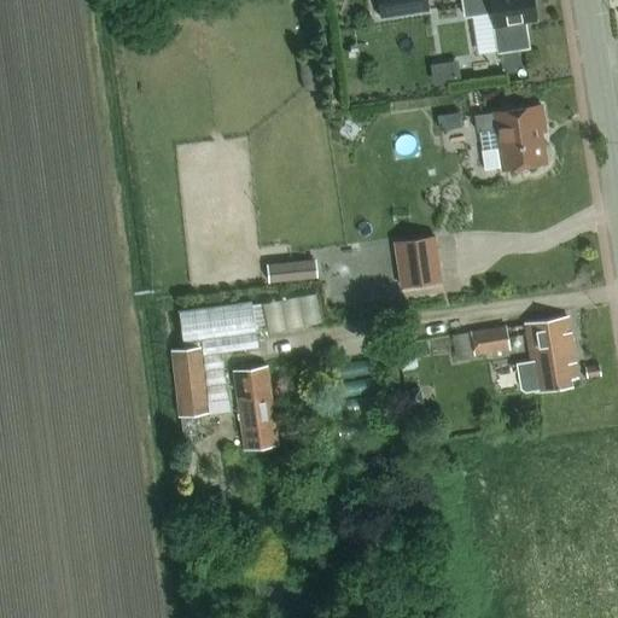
[(426,0),(375,0),(379,18),(429,11),(426,0)]
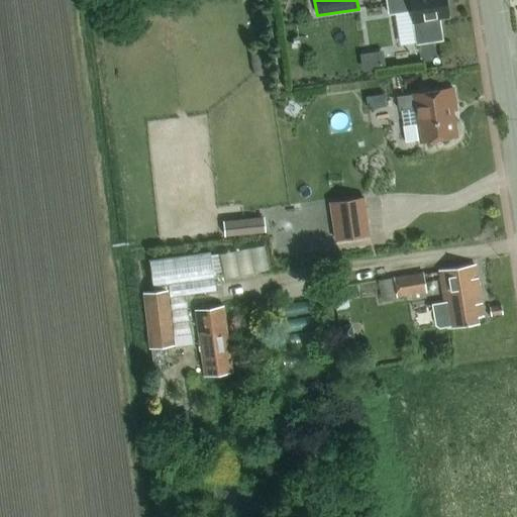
[(385,0),(387,15),(395,14),(409,12),(411,21),(414,43),(414,44),(442,40),(439,17),(447,16),(445,0),(385,0)]
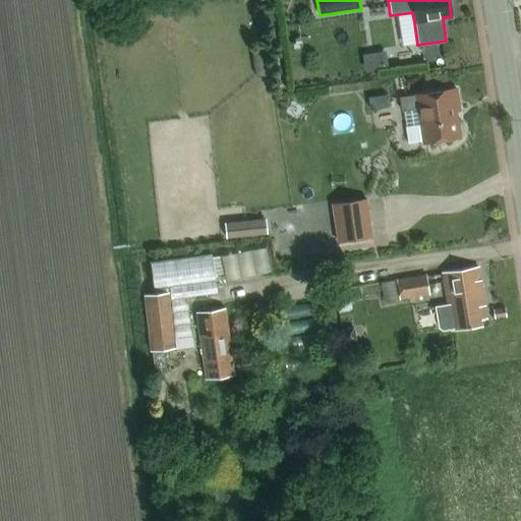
[(379,55),(364,57),(366,73),(382,70),(379,55)]
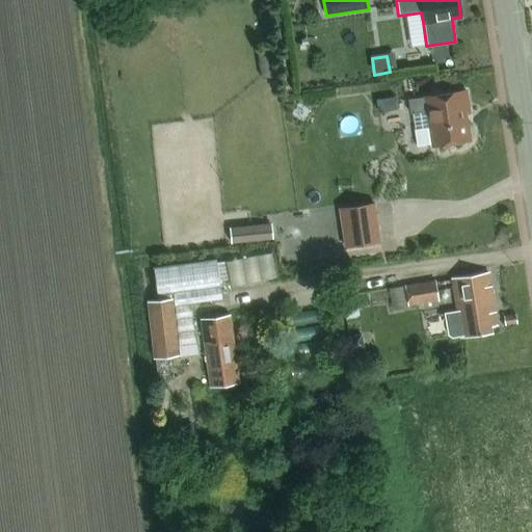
[(423,98),(408,100),(410,113),(418,112),(426,111),(428,128),(416,130),(419,147),(430,144),(431,147),(467,141),(462,113),(467,112),(463,90),(423,96),(423,98)]
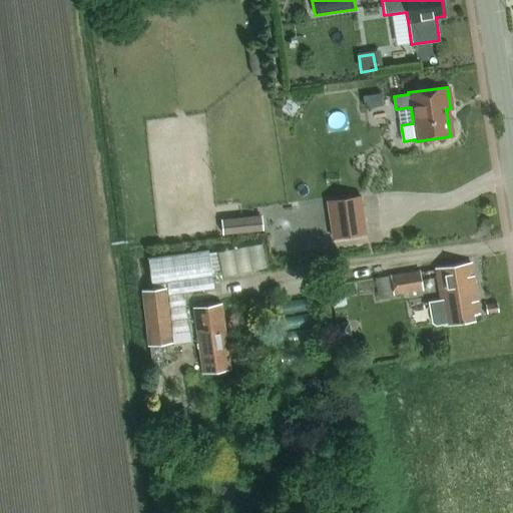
[(361,195),(326,201),(332,239),(367,233),(361,195)]
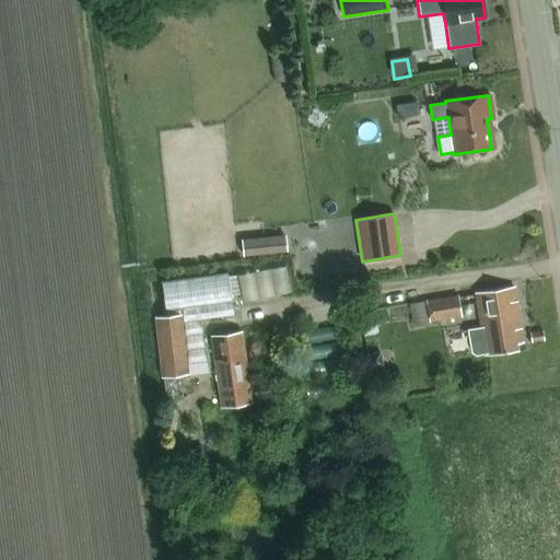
[(286,238),(242,243),(243,257),(288,253),(286,238)]
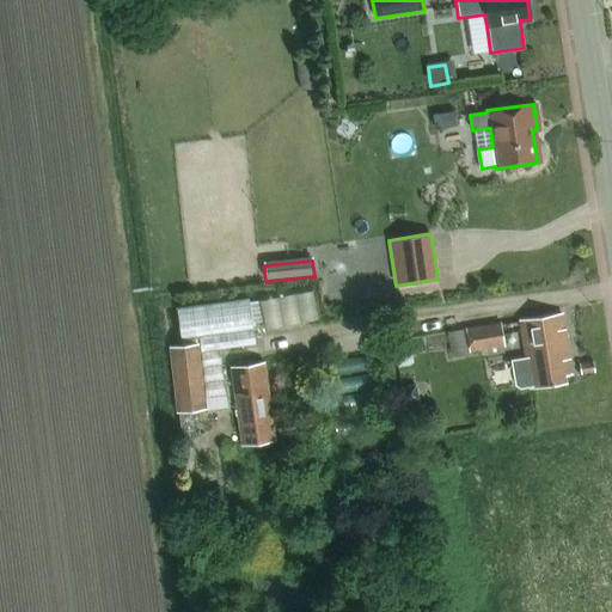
[(270,324),(320,313),(314,286),(264,297),(270,324)]
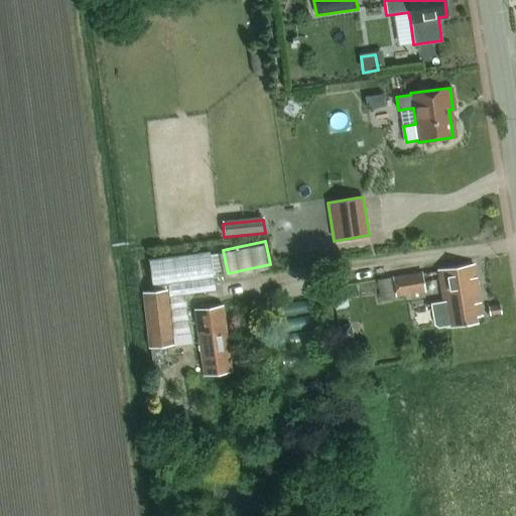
[(209,253),(148,262),(152,288),(166,286),(213,279),(209,253)]
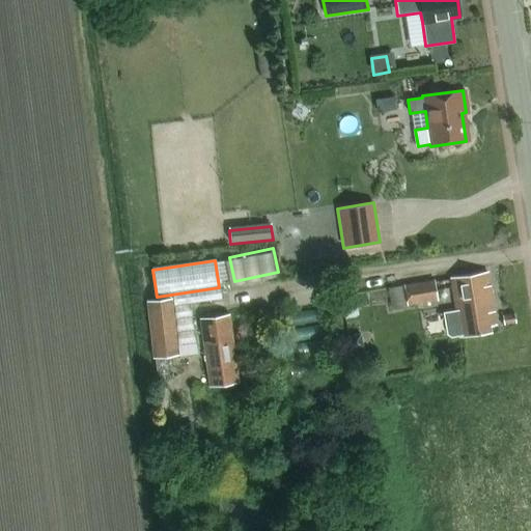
[(490,324),(496,323),(487,272),(452,277),(456,307),(441,309),(444,332),(449,335),(460,333),(460,334),(491,330),(490,324)]
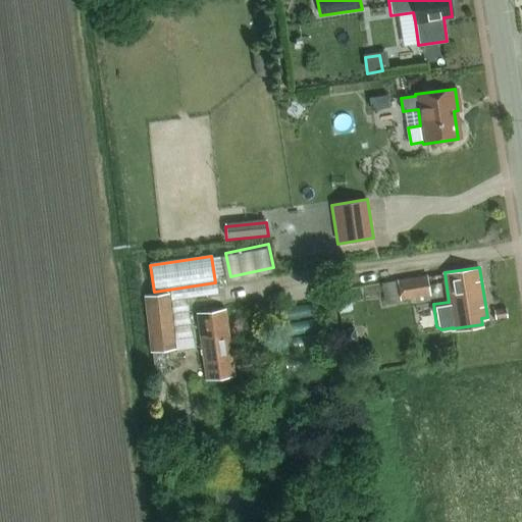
[(428,275),(398,279),(399,291),(401,301),(431,296),(429,284),(428,277),(428,275)]
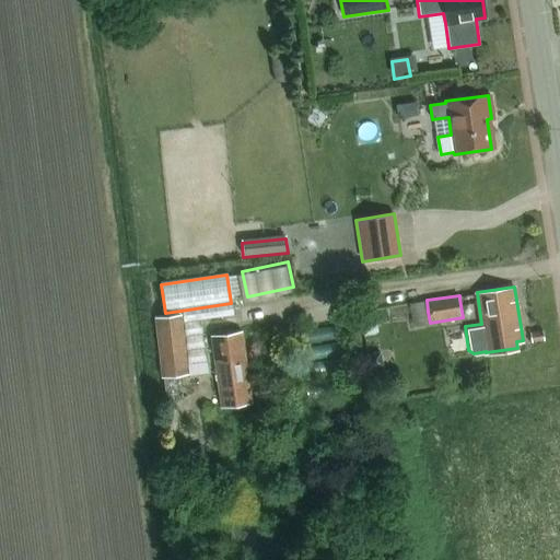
[(231,303),(181,311),(181,315),(182,322),(201,319),(202,319),(232,316),(231,303)]
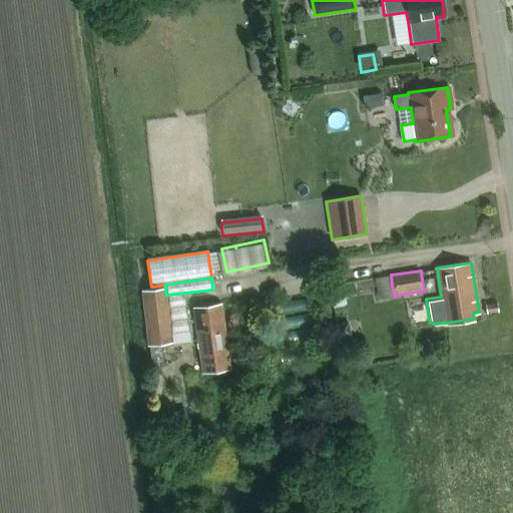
[(344,284),(331,286),(335,310),(347,308),(345,296),(344,284)]
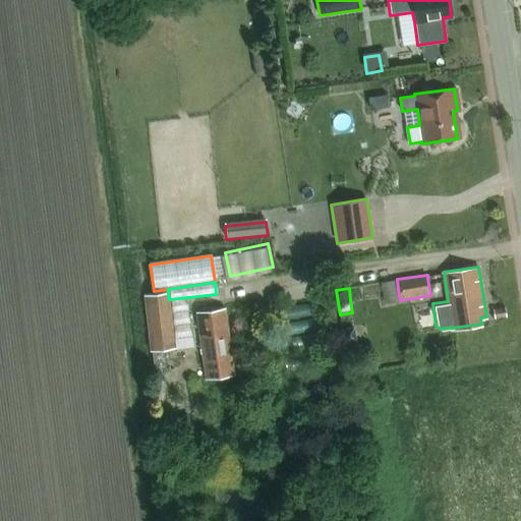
[(174,348),(174,345),(169,299),(168,293),(154,295),(143,296),(150,351),(174,348)]
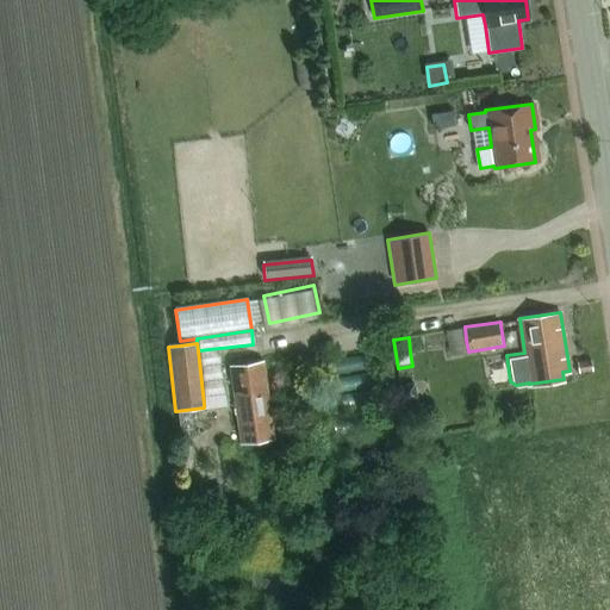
[(219,348),(198,350),(204,404),(221,403),(219,394),(225,393),(219,348)]
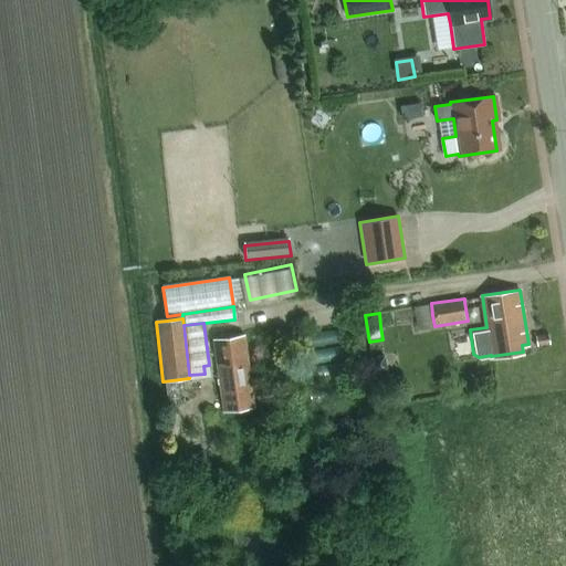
[(344,328),(299,336),(301,350),(346,343),(344,328)]
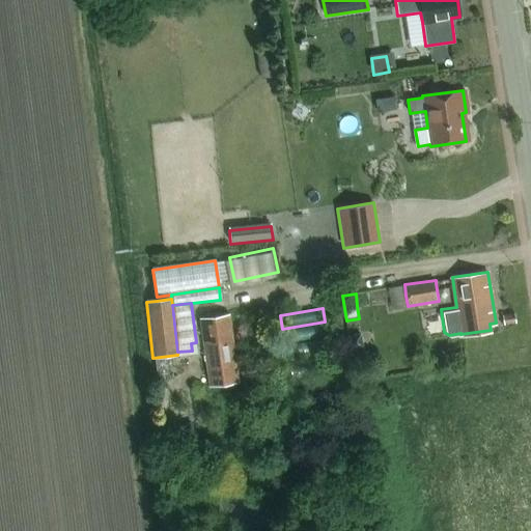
[(516,313),(504,315),(506,324),(518,322),(516,313)]
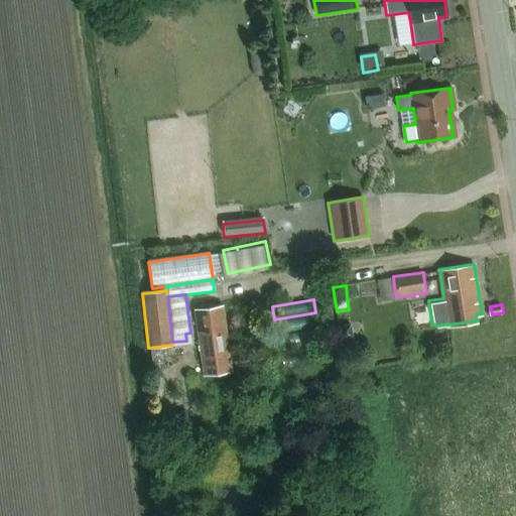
[(204,375),(232,371),(222,306),(194,311),(204,375)]
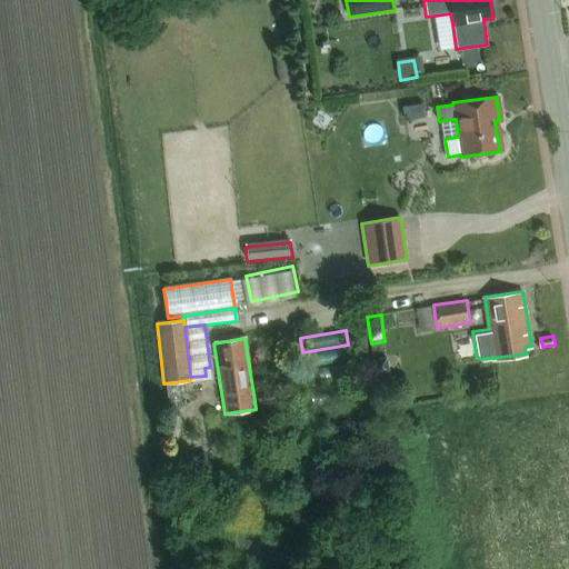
[(348,347),(302,355),(306,369),(350,361),(348,347)]
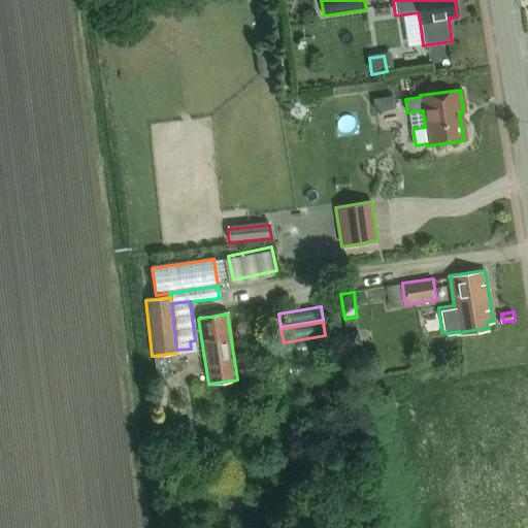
[(361,344),(360,331),(347,333),(349,347),(355,345),(361,344)]
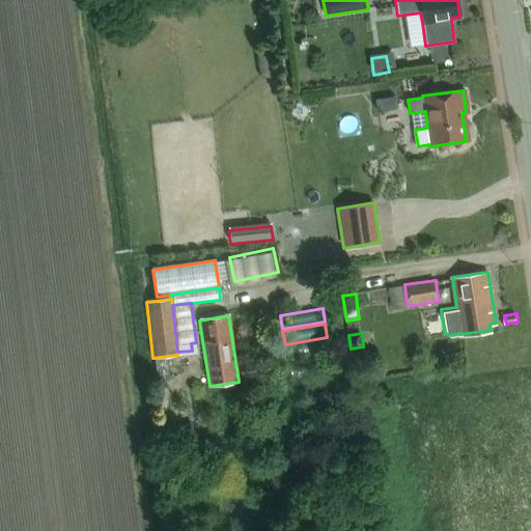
[(327,339),(285,346),(287,359),(329,352),(327,339)]
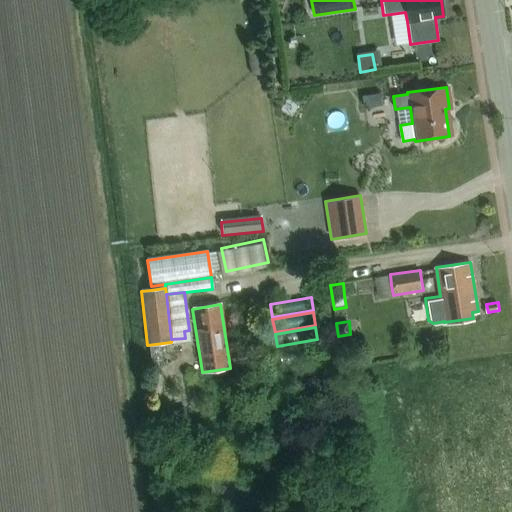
[(322,343),(278,350),(281,366),(325,359),(322,343)]
